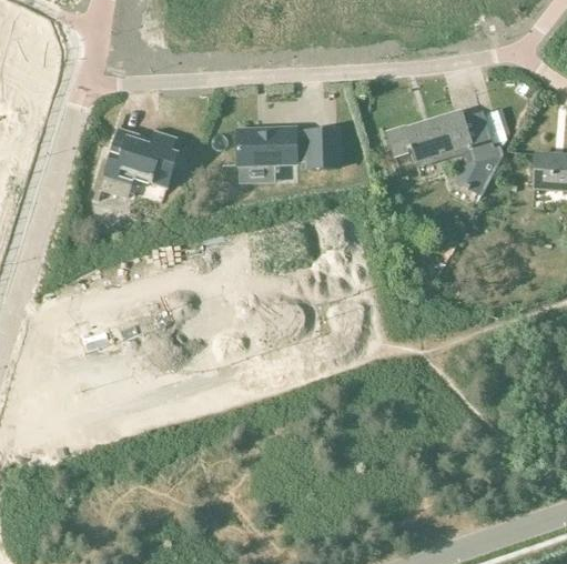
[(24,63),(13,100),(42,109),(53,73),(24,63)]
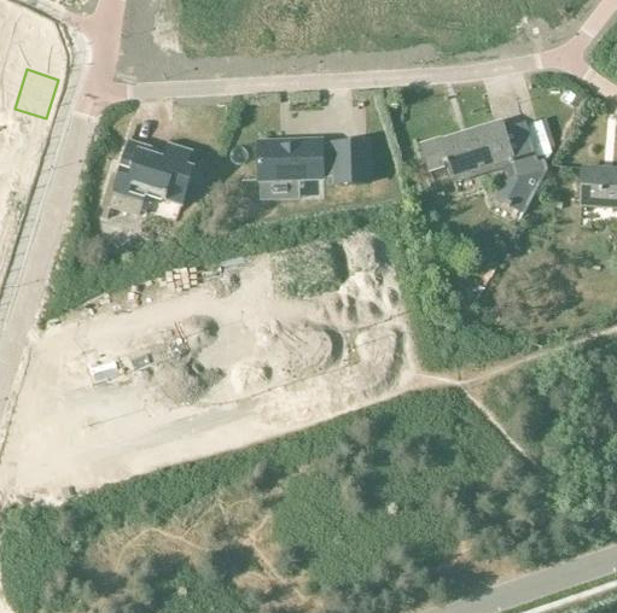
[(442,138),(423,144),(431,170),(447,165),(447,162),(449,161),(454,181),(505,165),(507,175),(495,197),(524,211),(547,167),(545,159),(547,158),(552,150),(542,117),(527,122),(506,128),(504,121),(443,139),(442,138)]
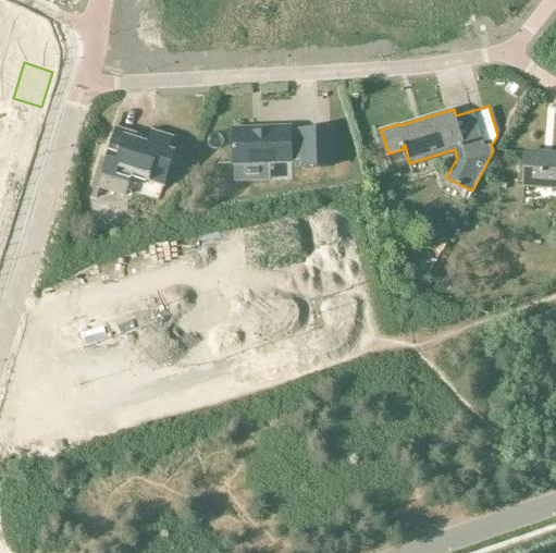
[(119,125),(100,183),(127,192),(133,174),(164,184),(175,149),(172,148),(173,135),(155,128),(151,140),(134,135),(135,131),(119,125)]
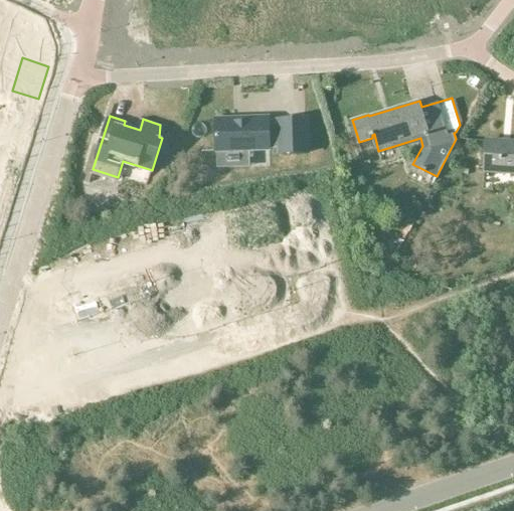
[(235,116),(217,117),(218,150),(271,149),(283,149),(283,154),(307,153),(307,123),(283,124),(283,126),(271,126),(270,118),(235,119),(235,116)]
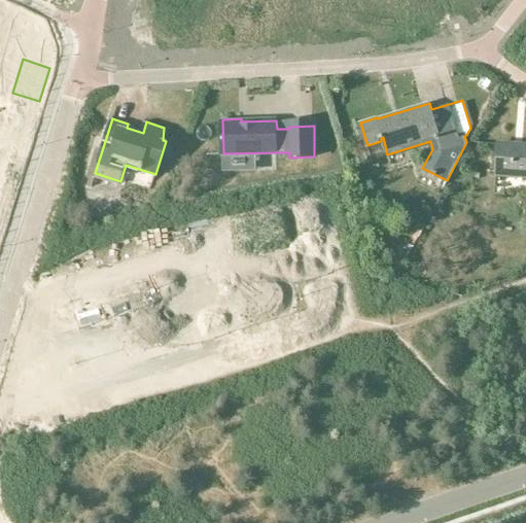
[(525,142),(499,141),(496,175),(525,176),(525,142)]
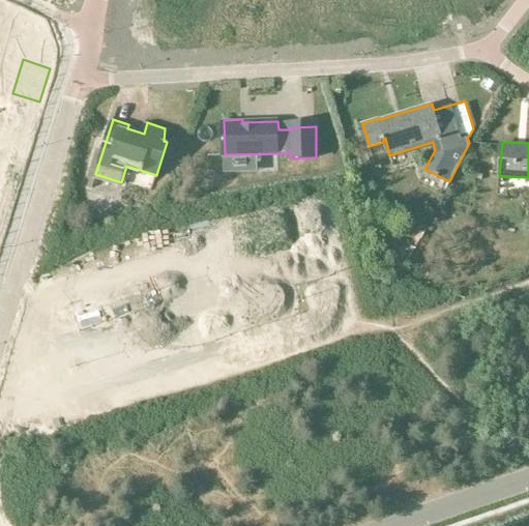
[(420,221),(414,232),(420,235),(427,224),(420,221)]
